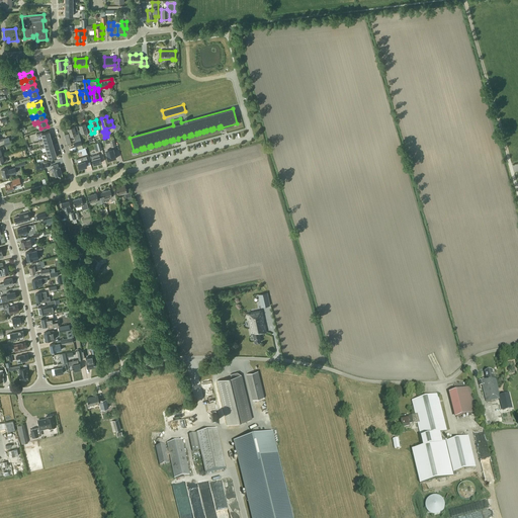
[(79,134),(81,133),(84,132),(85,135),(88,134),(87,131),(85,123),(79,124),(80,130),(78,130),(79,134)]
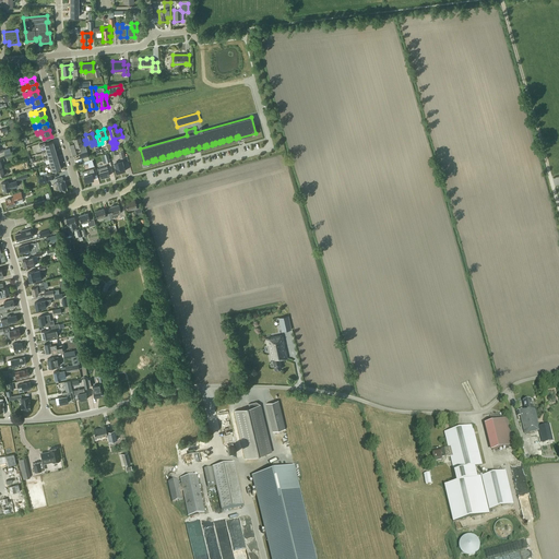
[(82,153),(87,151),(85,144),(84,140),(83,135),(74,139),(76,146),(80,145),(82,153)]
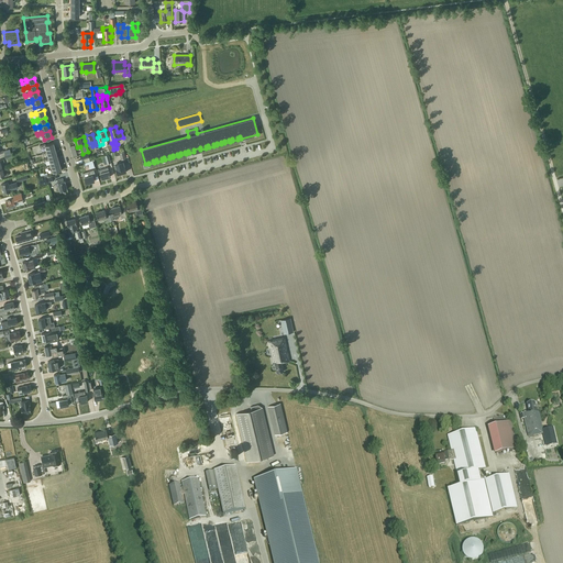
[(47,152),(55,150),(53,143),(45,145),(44,144),(40,145),(41,147),(45,146),(47,151),(47,152)]
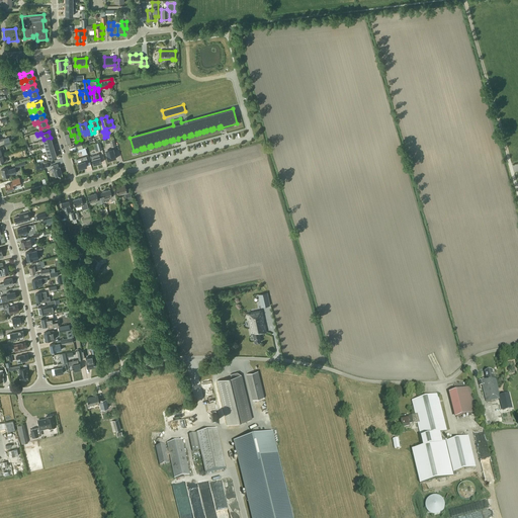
[(46,146),(53,144),(51,138),(44,140),(44,139),(38,140),(39,142),(44,141),(45,145),(46,146)]
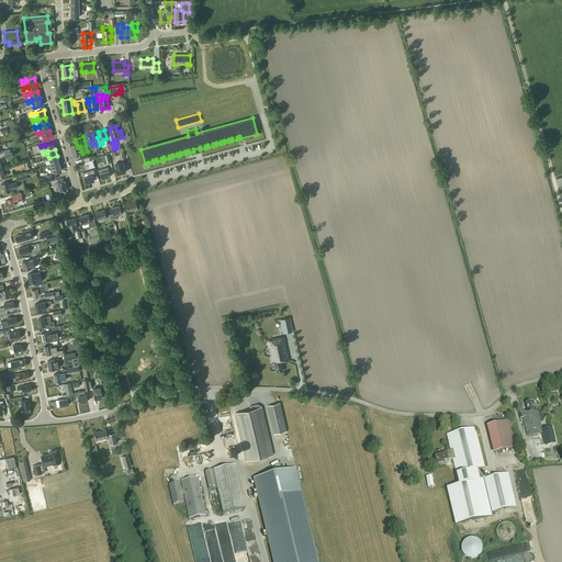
[(51,165),(59,163),(57,156),(49,158),(48,157),(44,158),(45,160),(49,159),(51,164),(51,165)]
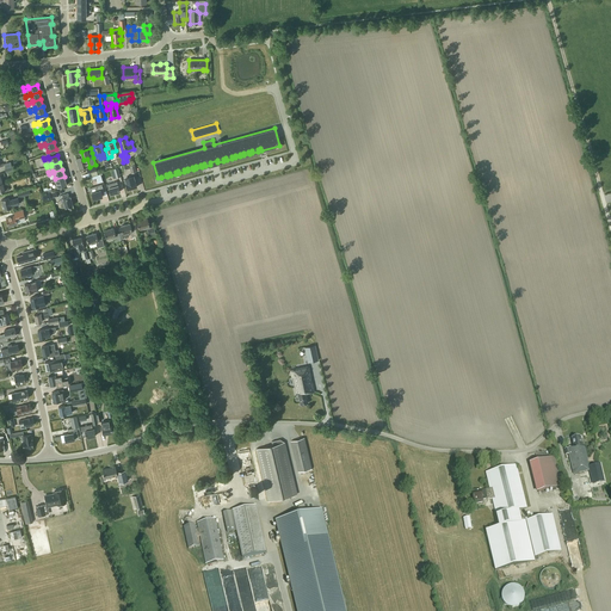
[(55,179),(55,178),(50,179),(50,181),(56,180),(57,186),(67,184),(65,177),(55,179)]
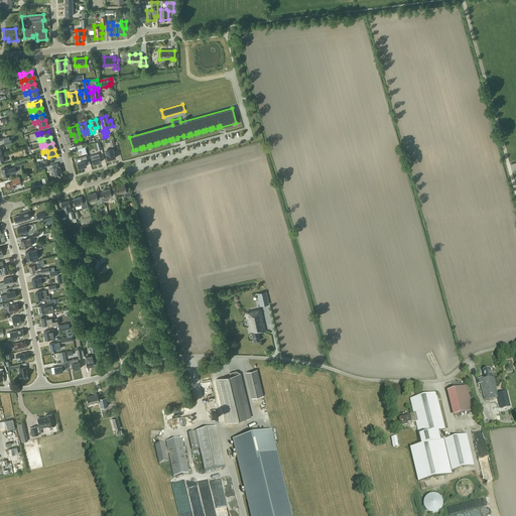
[(108,159),(116,157),(113,149),(105,151),(108,159)]
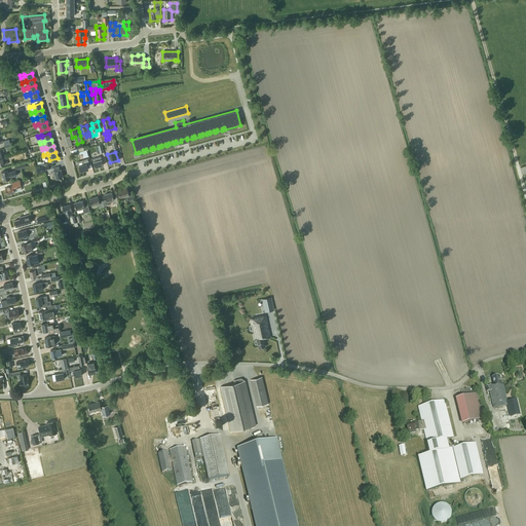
[(101,156),(98,157),(92,158),(94,161),(95,167),(103,164),(101,156)]
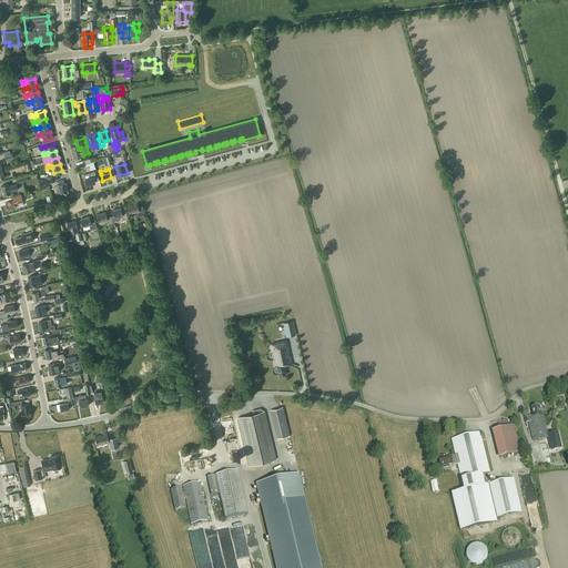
[(93,178),(97,176),(94,171),(90,173),(91,178),(85,179),(87,185),(95,183),(93,178)]
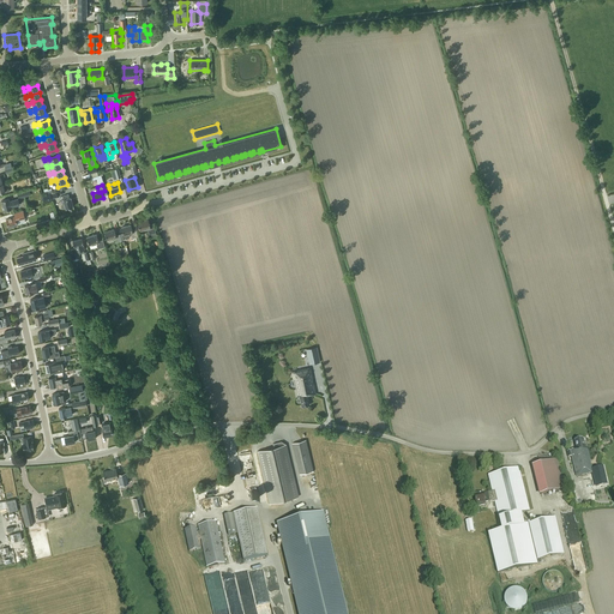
[(52,198),(58,197),(56,193),(55,193),(55,192),(43,196),(44,202),(53,200),(52,198)]
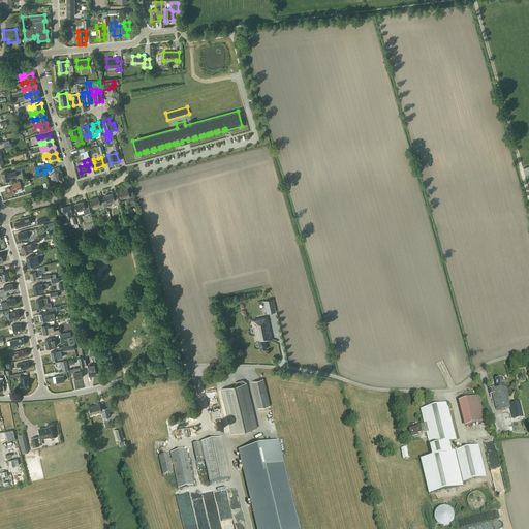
[(55,180),(57,180),(63,178),(61,169),(60,170),(59,167),(54,168),(55,172),(56,175),(54,175),(53,177),(54,179),(55,180)]
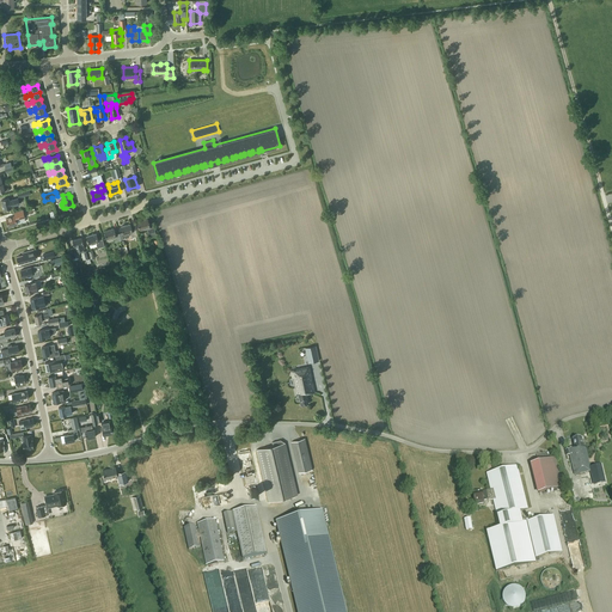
[(11,206),(19,203),(18,199),(10,201),(8,197),(1,200),(5,209),(5,210),(11,209),(11,208),(11,206)]
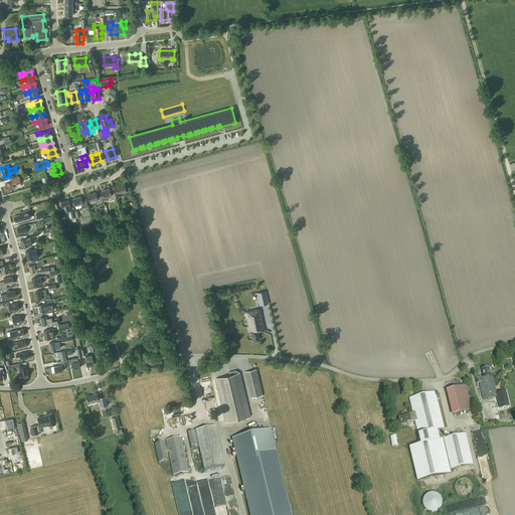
[(5,184),(7,190),(15,188),(14,185),(21,183),(19,177),(12,179),(12,182),(5,184)]
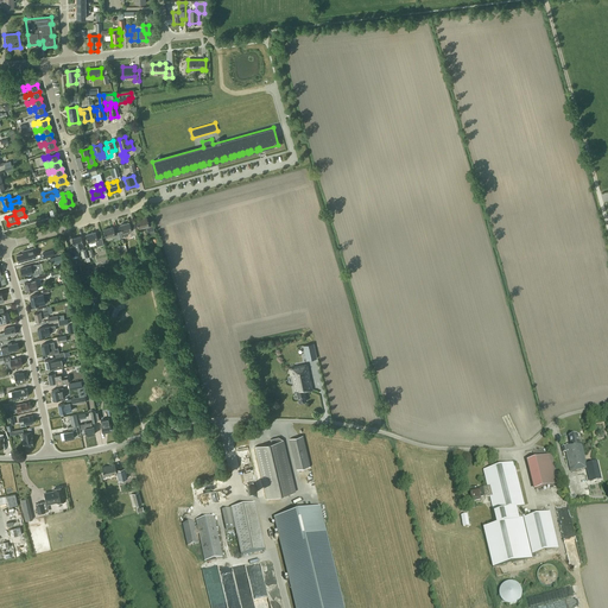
[(149,234),(154,233),(152,221),(149,222),(146,217),(137,220),(139,228),(146,226),(149,234)]
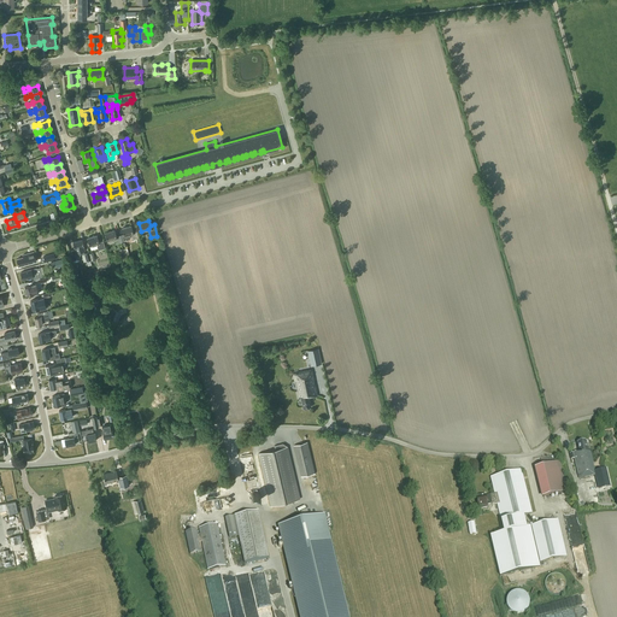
[(130,236),(130,234),(131,234),(133,239),(139,238),(136,230),(133,231),(131,225),(122,228),(124,238),(125,239),(127,240),(130,239),(130,238),(130,236)]
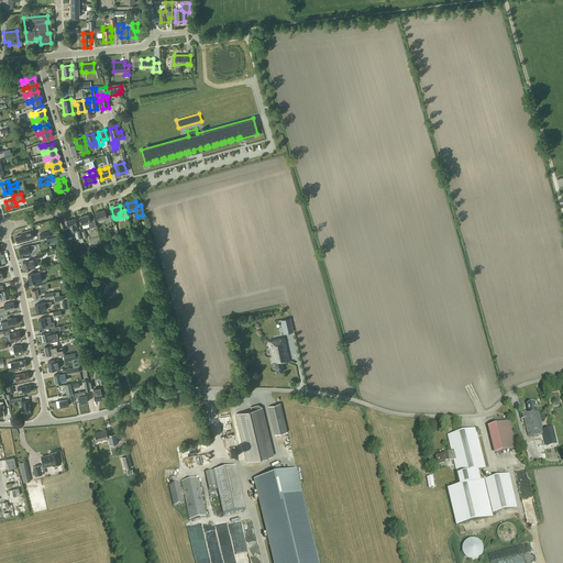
[(106,222),(111,221),(109,214),(107,216),(105,210),(96,212),(98,220),(105,218),(106,222)]
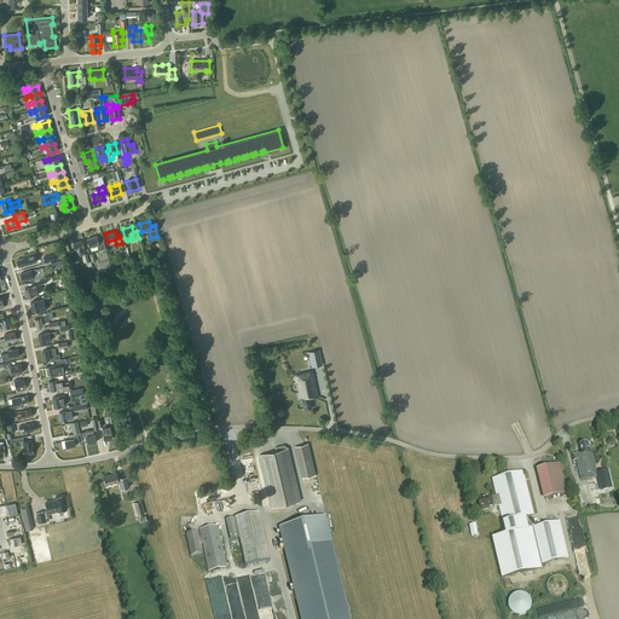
[(98,250),(105,249),(104,242),(99,243),(97,236),(88,238),(90,247),(97,244),(98,250)]
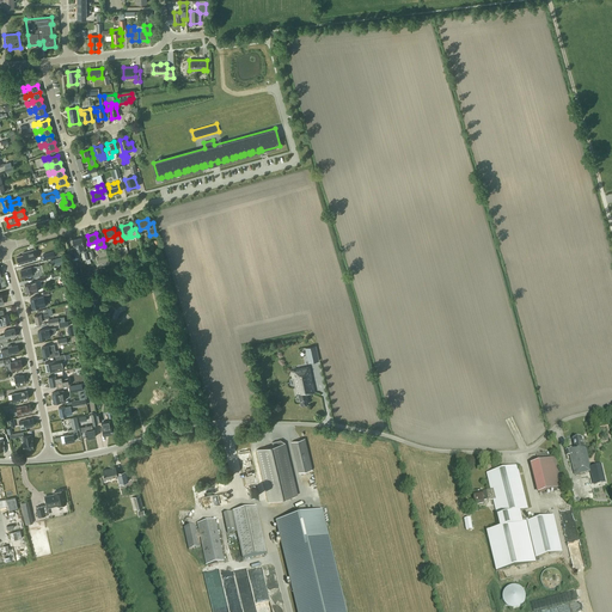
[(83,244),(84,244),(81,238),(73,240),(74,246),(75,251),(80,250),(81,252),(84,251),(84,249),(83,244)]
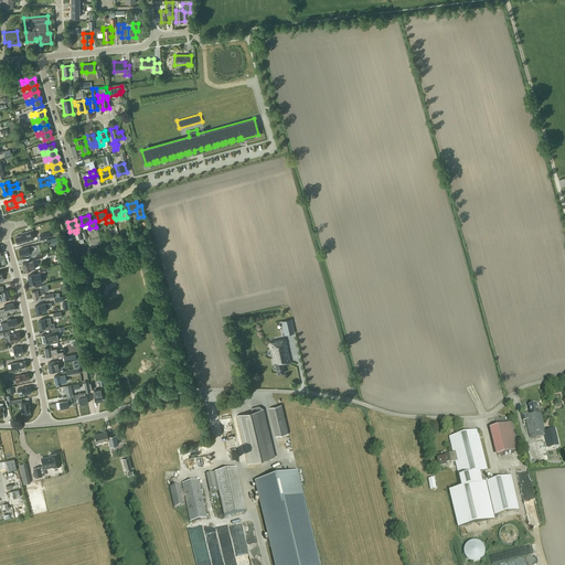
[(28,238),(33,237),(31,231),(27,232),(21,233),(21,235),(16,237),(18,243),(29,241),(28,238)]
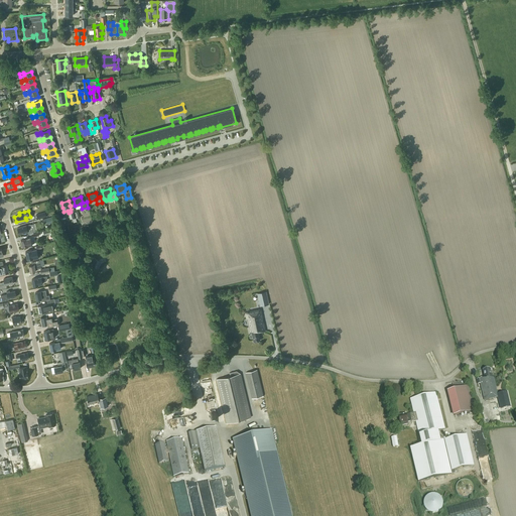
[(54,222),(53,216),(45,218),(47,224),(54,222)]
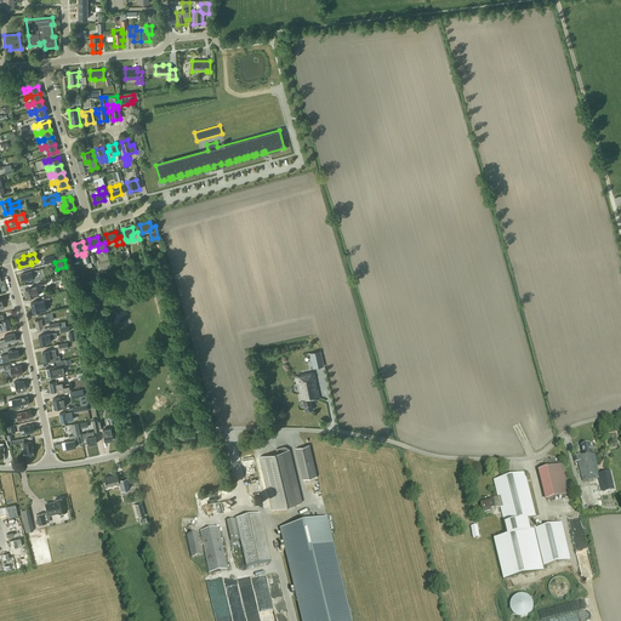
[(32,272),(32,271),(21,274),(23,281),(29,280),(33,279),(33,278),(34,281),(38,280),(44,278),(41,268),(32,272)]
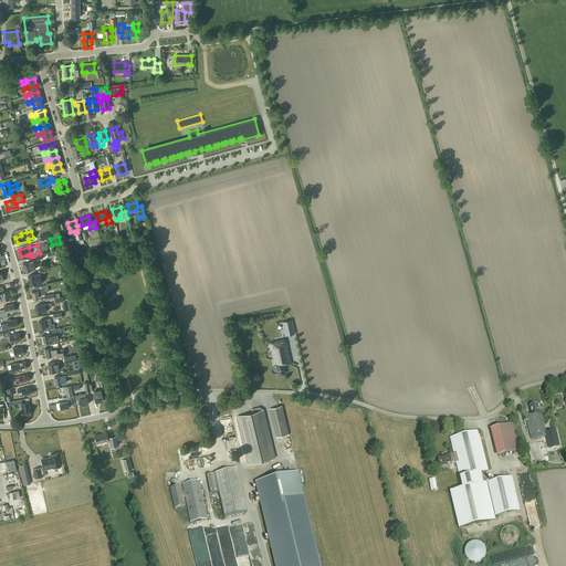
[(30,265),(34,264),(33,261),(29,262),(23,263),(25,271),(31,269),(30,265)]
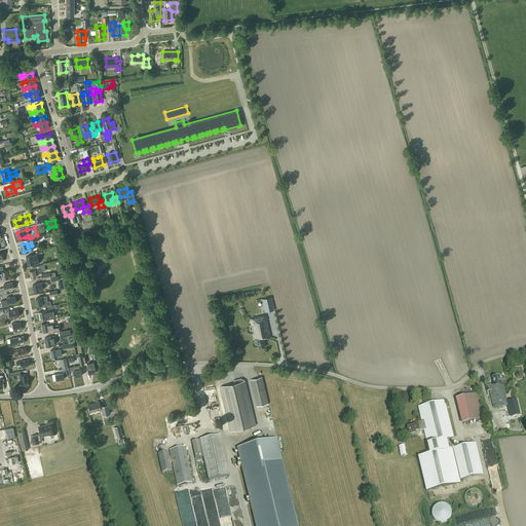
[(37,260),(36,256),(36,255),(32,256),(32,255),(26,256),(28,264),(34,263),(34,261),(37,261),(37,260)]
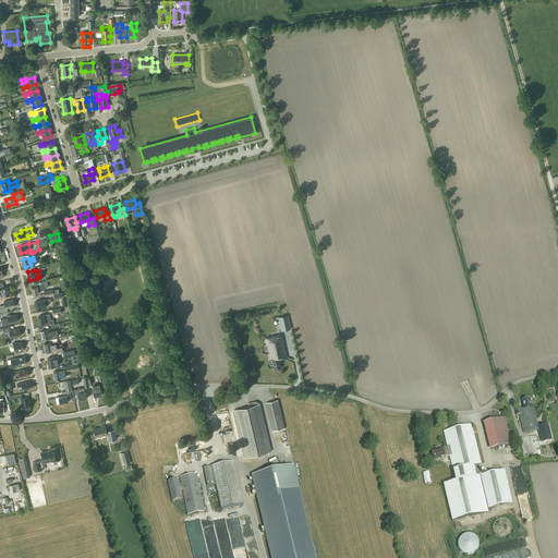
[(38,291),(45,290),(43,281),(34,283),(35,287),(32,287),(33,294),(38,293),(38,291)]
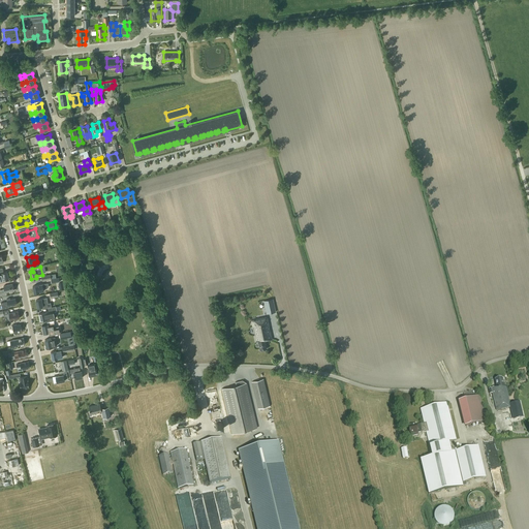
[(0,269),(0,280),(8,279),(7,271),(4,272),(3,269),(0,269)]
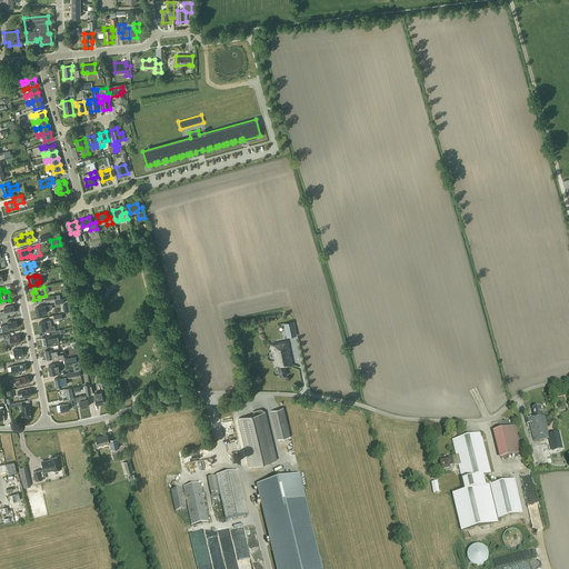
[(116,300),(121,293),(118,291),(112,297),(116,300)]
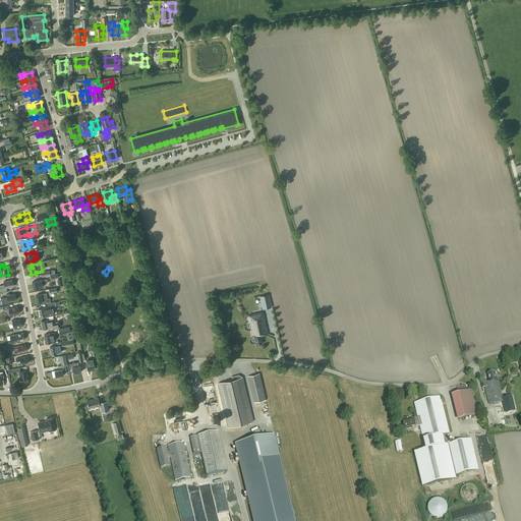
[(5,288),(13,286),(12,279),(4,281),(4,285),(0,285),(0,288),(1,291),(6,290),(5,288)]
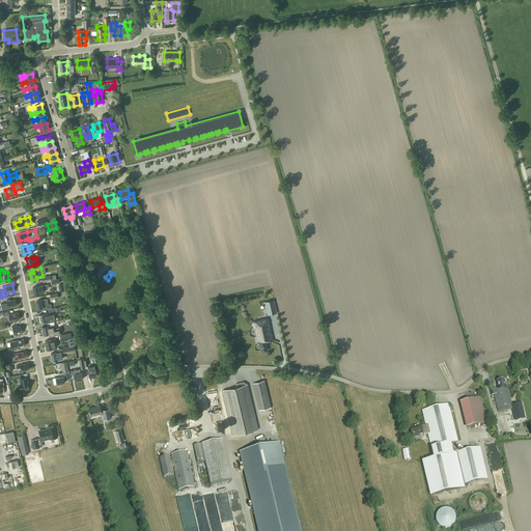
[(48,284),(43,285),(38,286),(33,287),(34,295),(44,292),(44,288),(49,287),(48,284)]
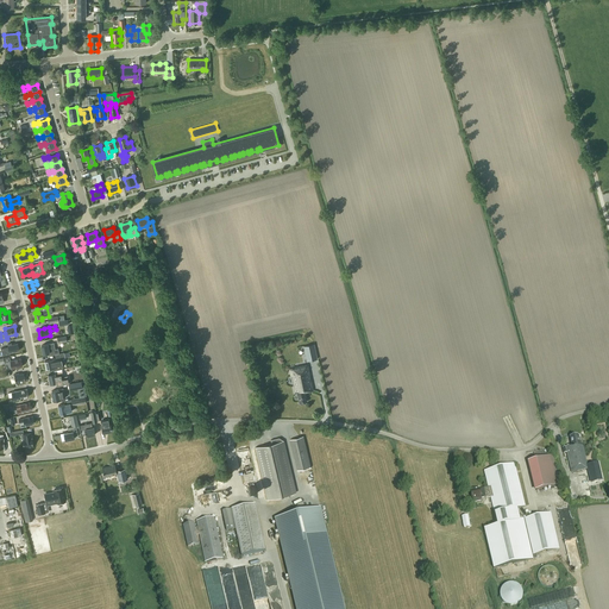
[(7,344),(8,346),(1,349),(2,356),(11,353),(10,352),(19,350),(18,343),(12,344),(12,343),(7,344)]
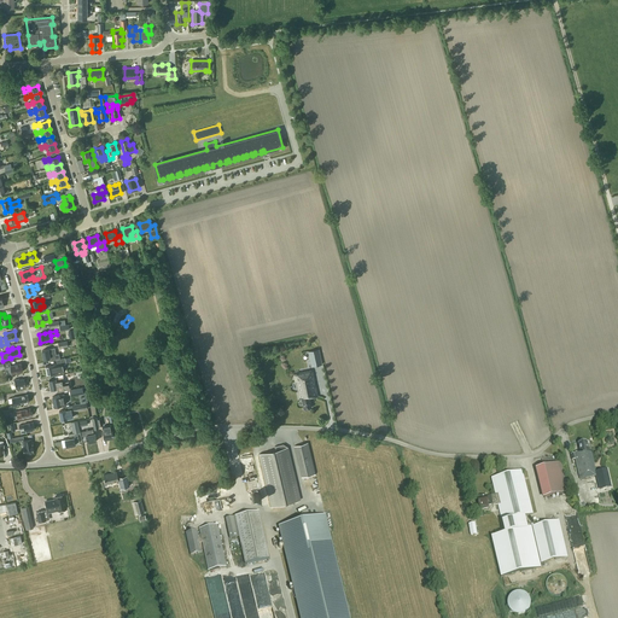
[(59,354),(56,354),(54,348),(48,349),(42,350),(44,359),(51,357),(51,360),(60,359),(59,354)]
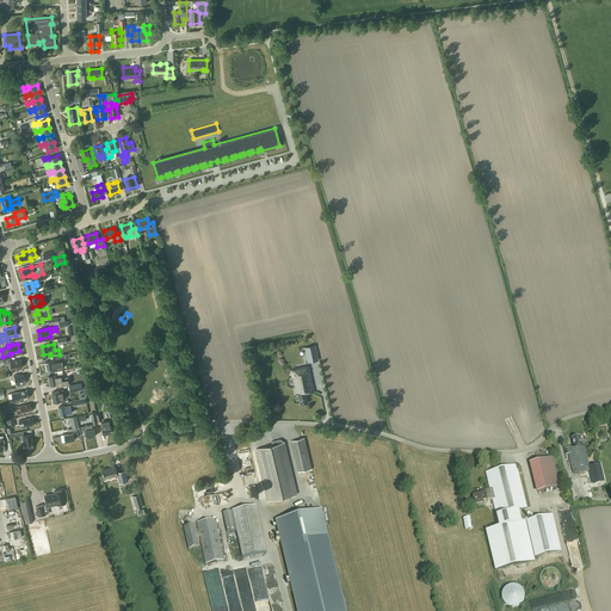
[(308,362),(319,360),(315,345),(304,347),(308,362)]
